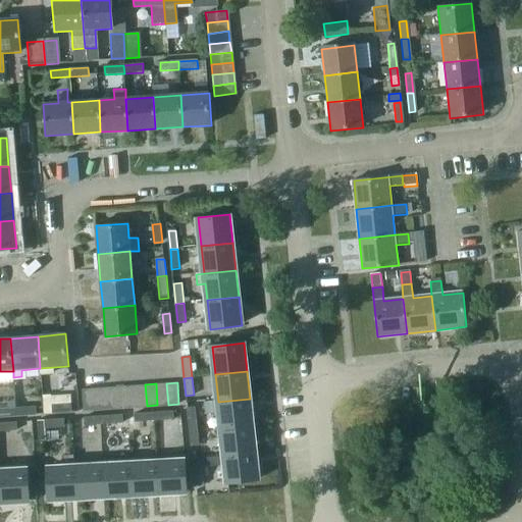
[(166,383),(156,383),(157,405),(168,405),(166,383)]
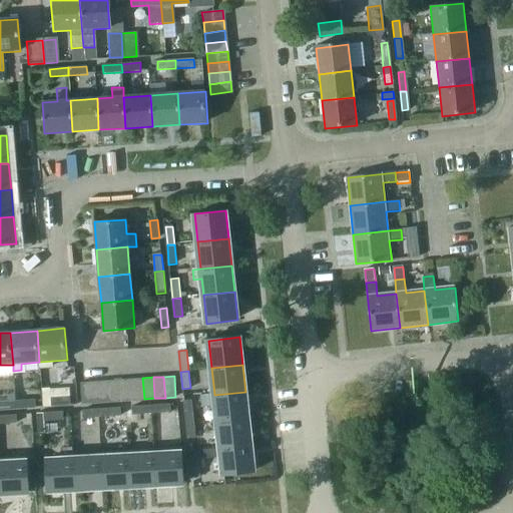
[(142,378),(132,379),(134,400),(144,399),(142,378)]
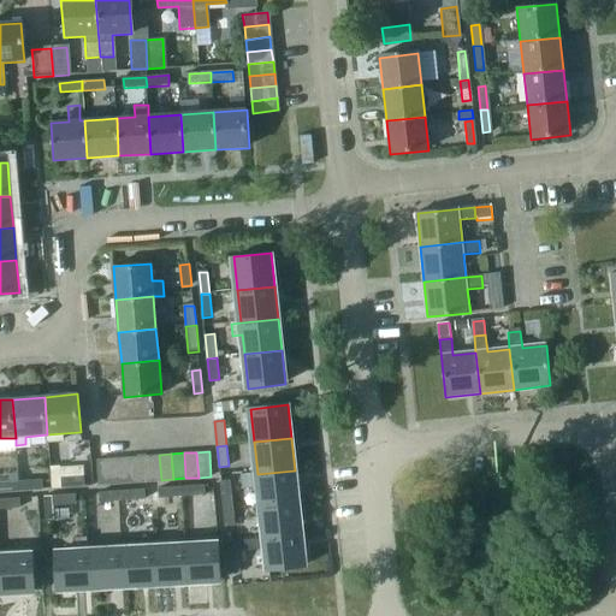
[(148,481),(161,480),(159,455),(146,456),(148,481)]
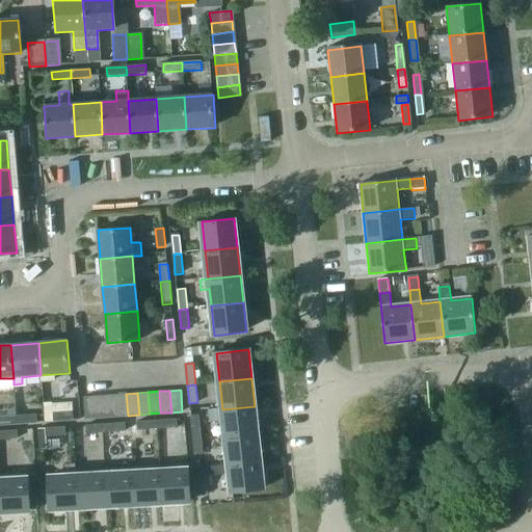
[(126,394),(115,395),(117,416),(128,416),(126,394)]
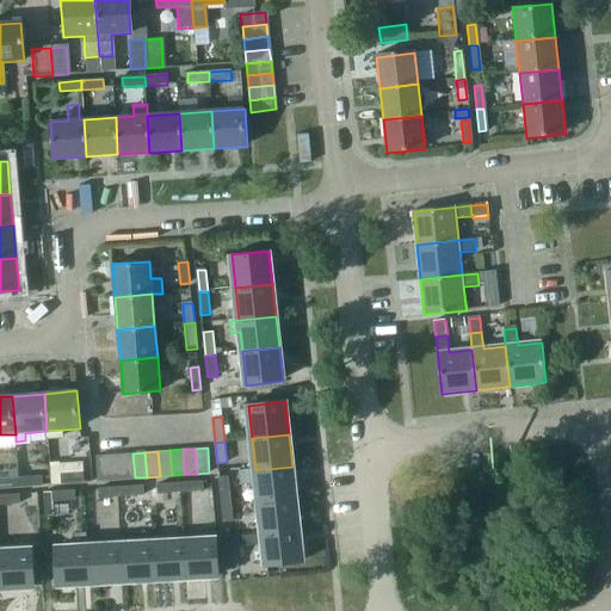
[(119,454),(109,455),(110,480),(122,479),(119,454)]
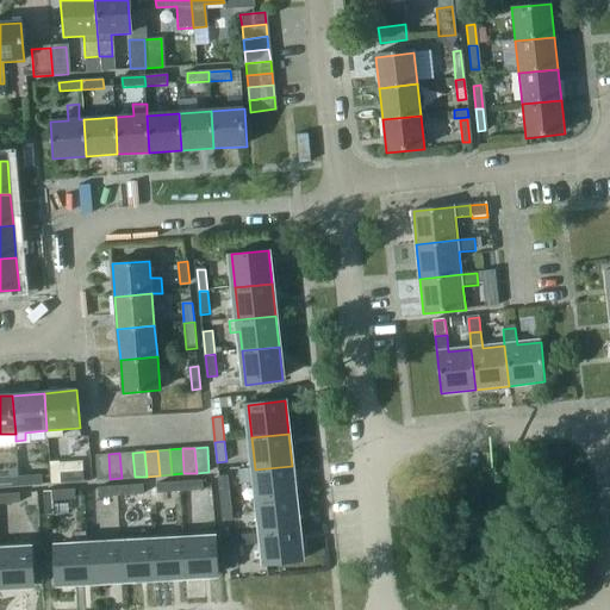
[(122,478),(135,477),(132,453),(119,453),(122,478)]
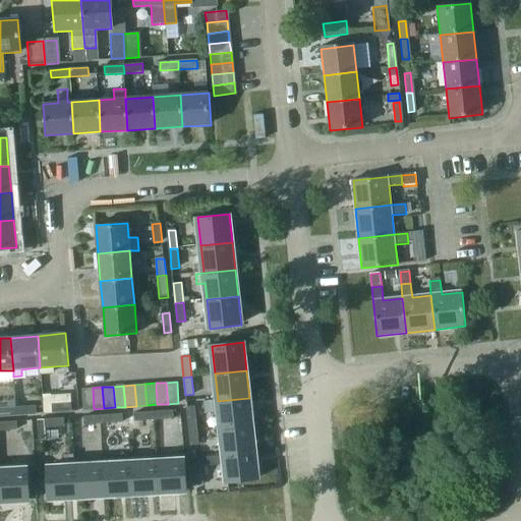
[(93,388),(81,389),(83,410),(94,409),(93,388)]
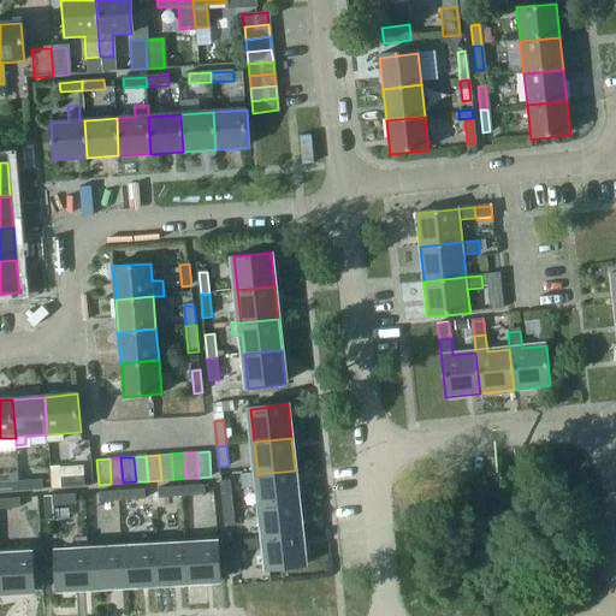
[(52,489),(61,489),(61,480),(60,466),(49,466),(52,489)]
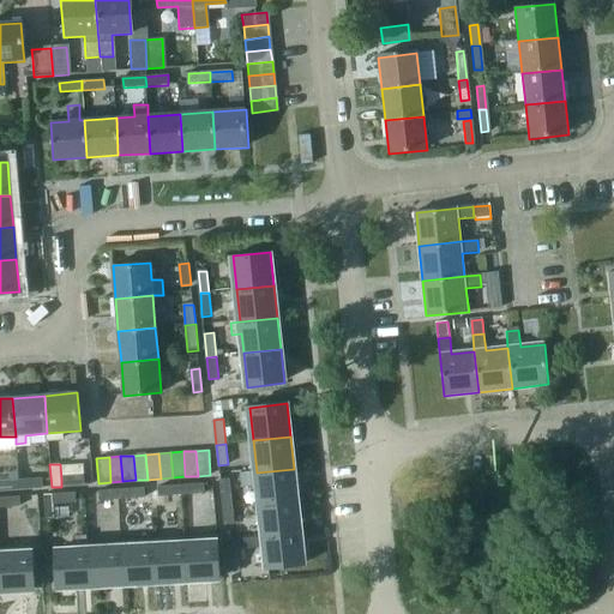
[(258,485),(260,504),(298,500),(294,469),(257,473),(240,475),(241,487),(258,485)]
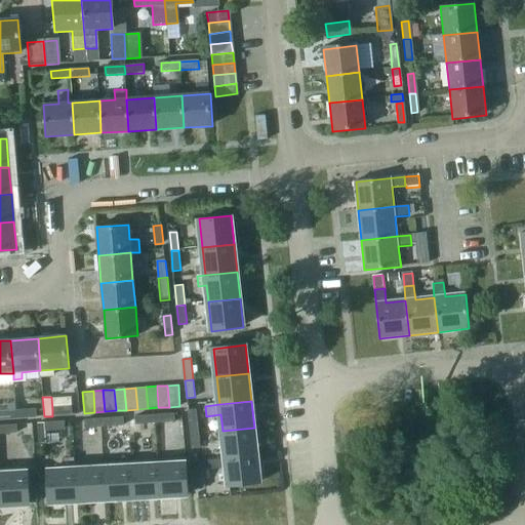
[(52,409),(52,416),(72,414),(72,407),(52,409)]
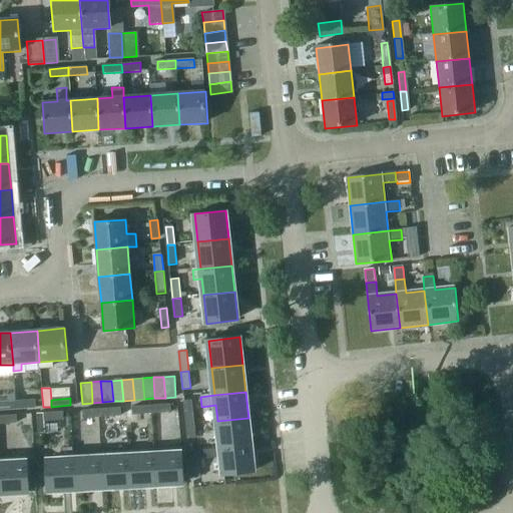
[(184,401),(186,425),(194,424),(191,400),(184,401)]
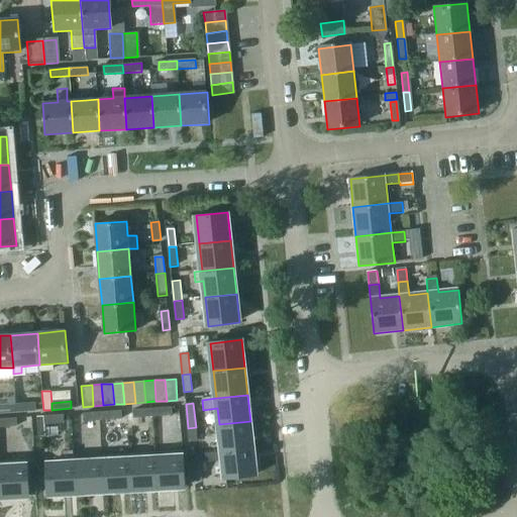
[(171,408),(152,410),(152,417),(172,415),(171,408)]
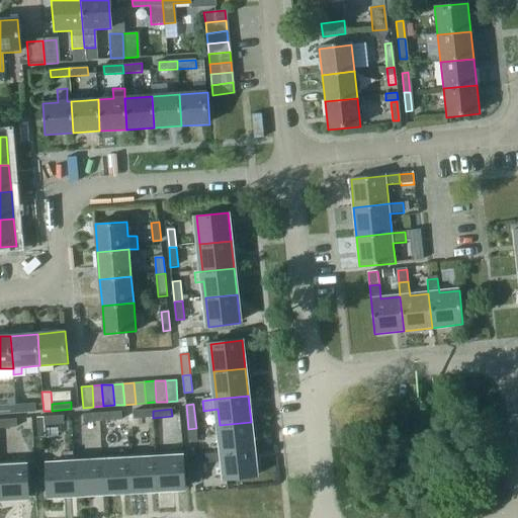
[(153,418),(153,411),(134,412),(135,419),(153,418)]
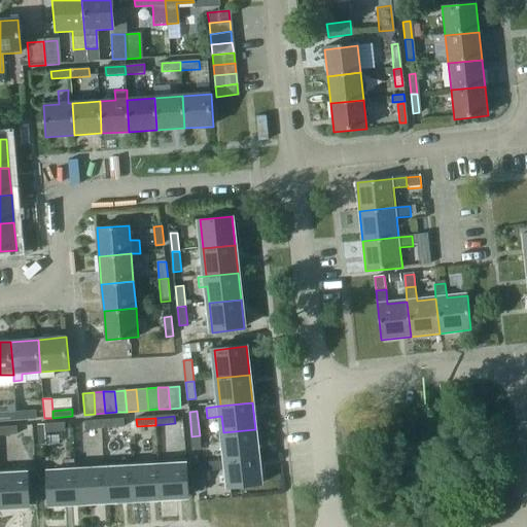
[(124,420),(100,422),(101,429),(125,427),(124,420)]
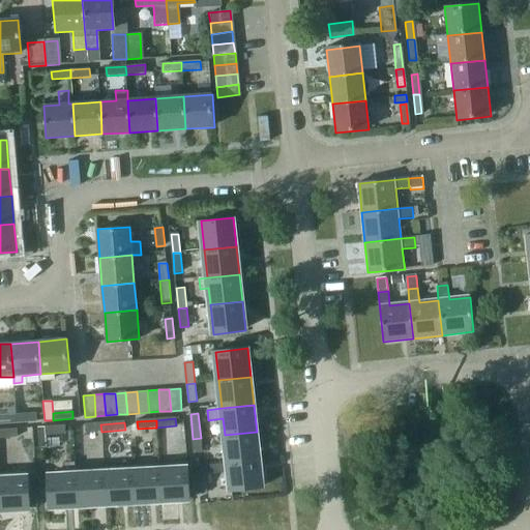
[(86,433),(101,432),(100,424),(85,425),(86,433)]
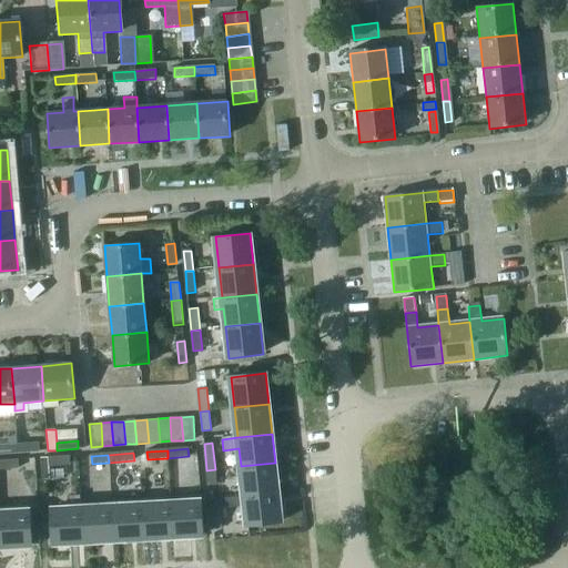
[(49,458),(49,467),(70,465),(70,457),(49,458)]
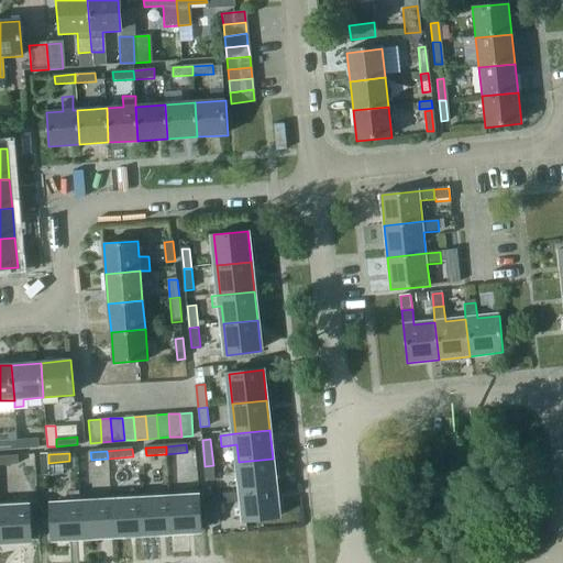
[(273,459),(239,462),(225,464),(227,474),(240,472),(242,493),(275,488),(273,459)]
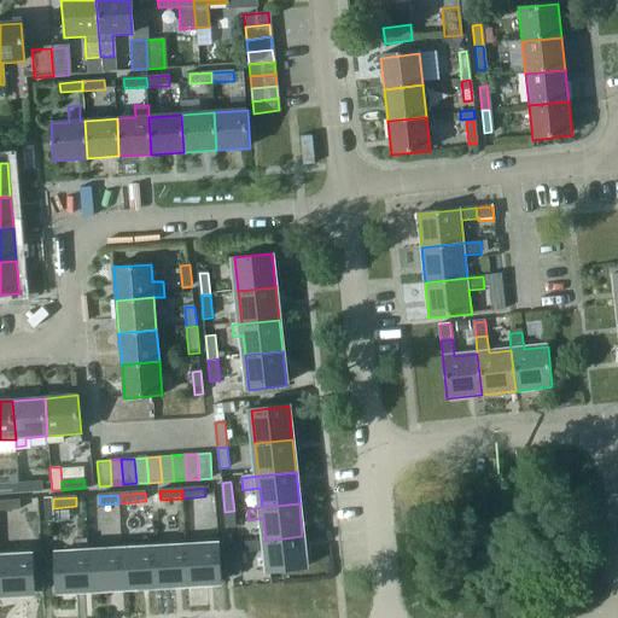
[(235,528),(234,511),(225,512),(227,529),(235,528)]
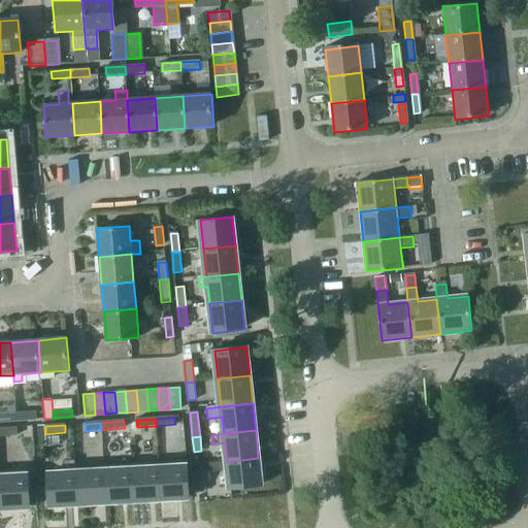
[(261,487),(258,458),(227,462),(230,490),(261,487)]
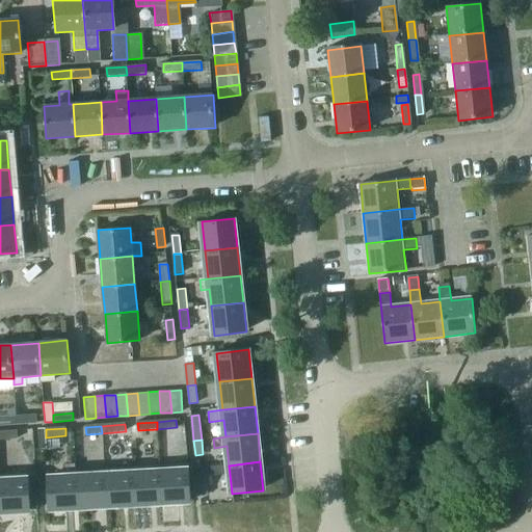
[(63,476),(48,477),(48,482),(49,500),(50,509),(78,508),(76,476),(75,476),(75,463),(62,463),(63,476)]
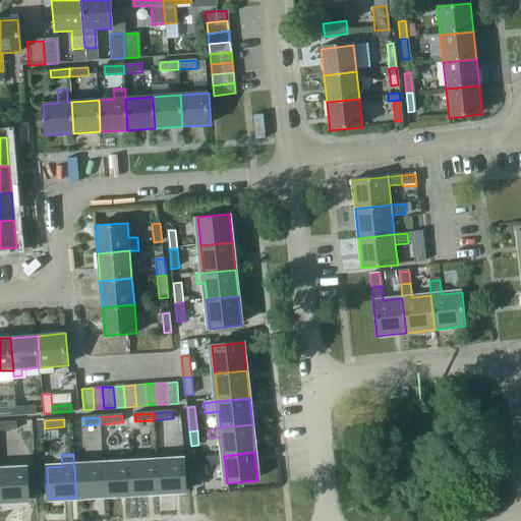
[(91,465),(74,466),(76,498),(104,496),(102,464),(102,455),(90,456),(91,465)]
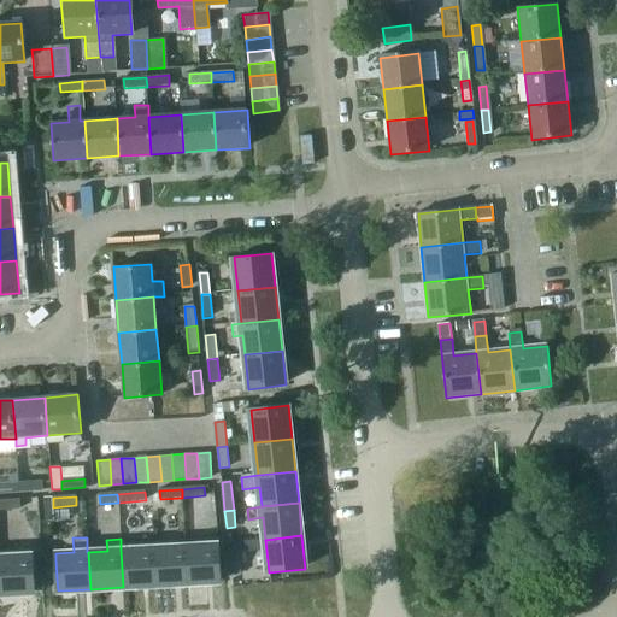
[(18,556),(0,557),(0,559),(3,594),(35,592),(33,542),(18,544),(18,556)]
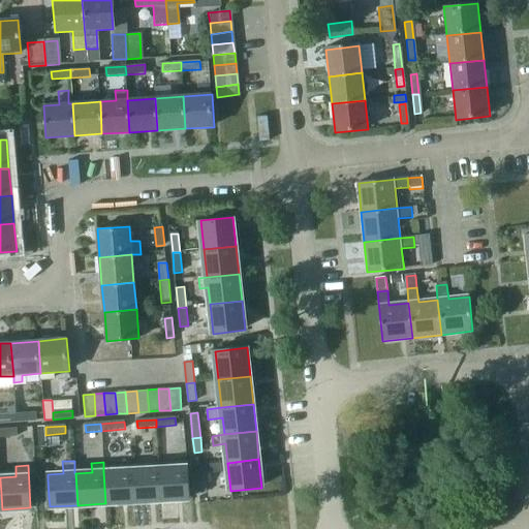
[(188,467),(159,468),(160,500),(189,499),(188,467)]
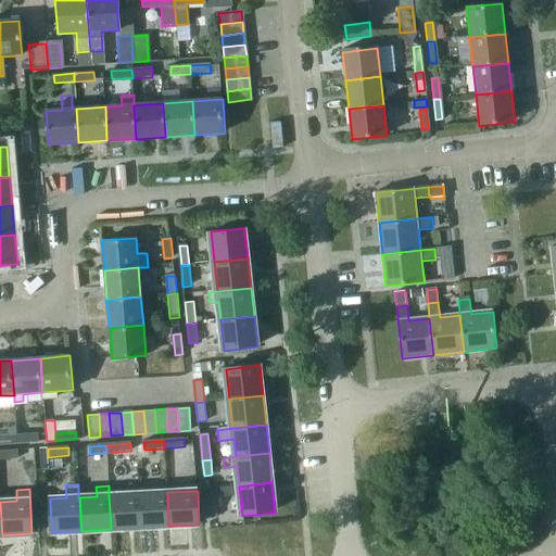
[(140,528),(168,526),(167,492),(138,494),(140,528)]
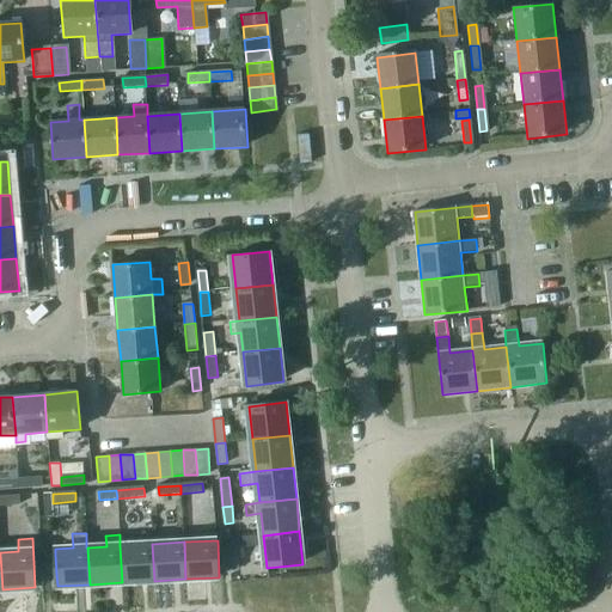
[(152,544),(120,545),(122,582),(154,581),(152,544)]
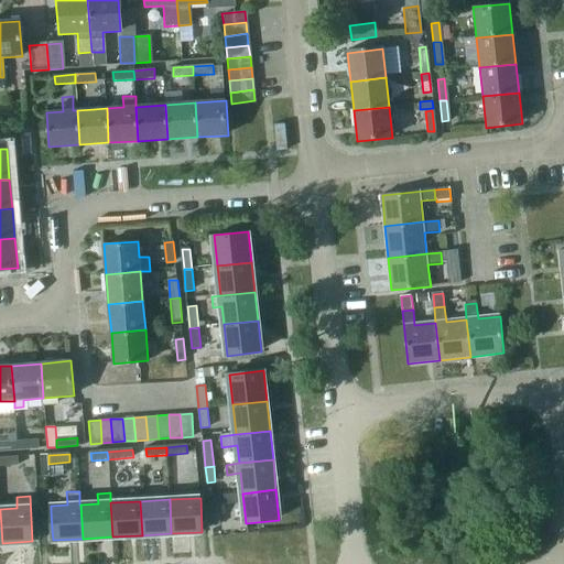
[(209,508),(212,527),(220,525),(218,507),(209,508)]
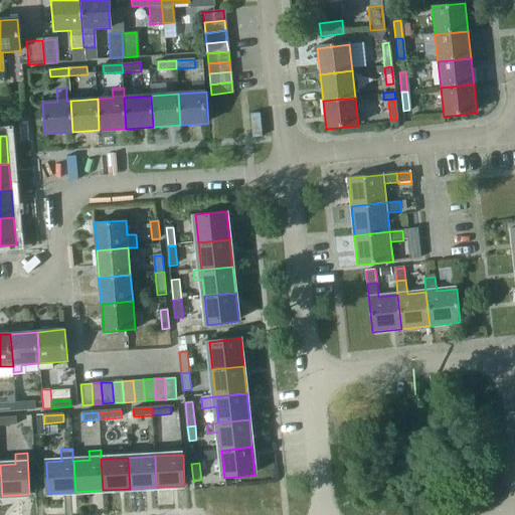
[(46,467),(39,468),(40,485),(47,484),(46,467)]
